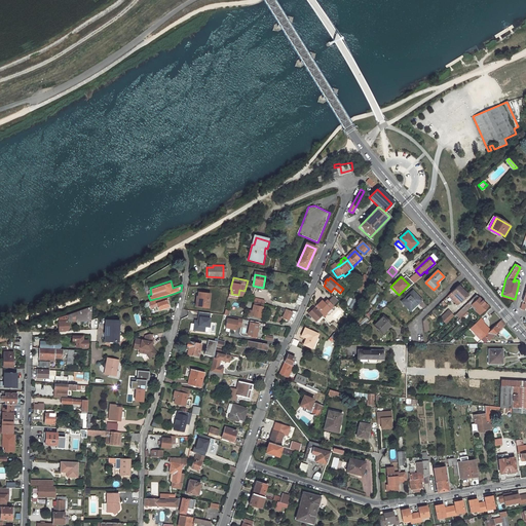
[(459,286),(448,296),(450,298),(453,295),(460,302),(467,295),(459,286)]
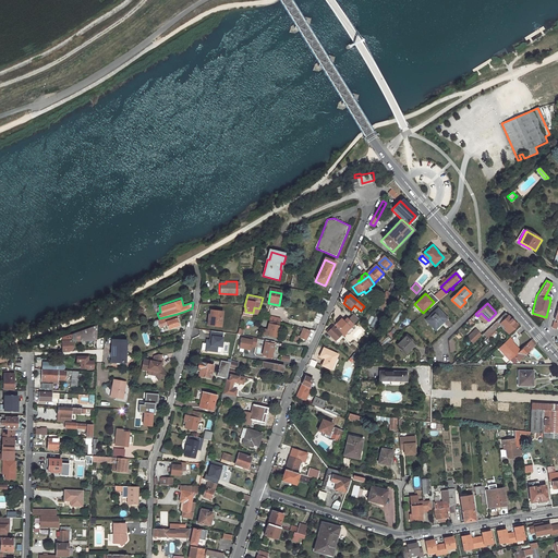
[(211,310),(209,325),(221,327),(223,312),(211,310)]
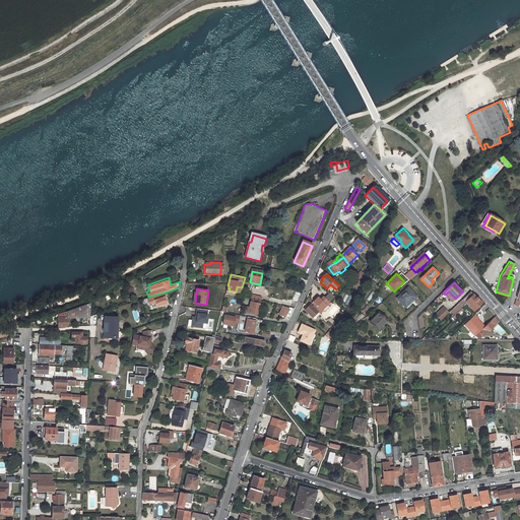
[(410,289),(399,301),(406,309),(411,304),(413,305),(418,300),(410,289)]
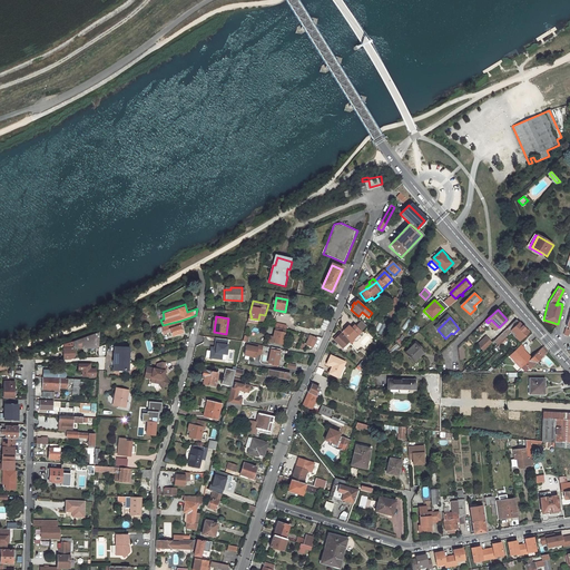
[(517,320),(508,330),(510,332),(512,330),(521,340),(529,332),(517,320)]
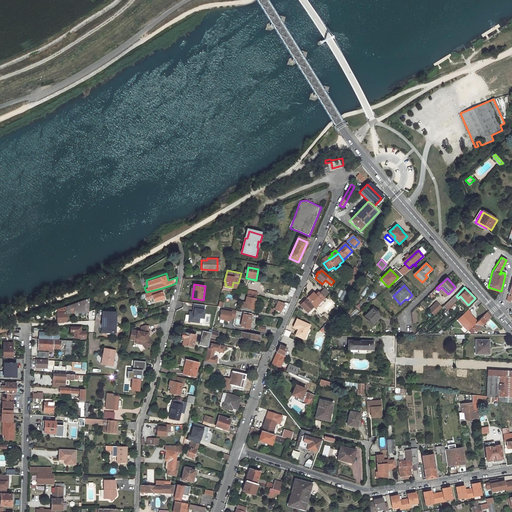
[(146,292),(144,293),(146,299),(153,296),(154,301),(165,298),(162,288),(146,292)]
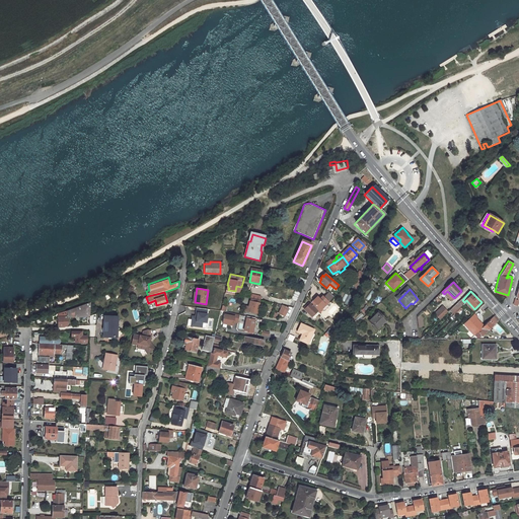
[(323,298),(328,304),(335,298),(329,293),(323,298)]
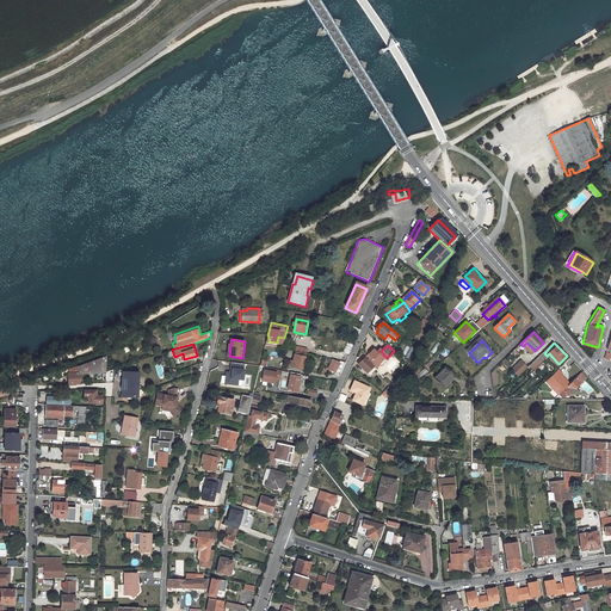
[(345,349),(340,359),(346,363),(352,351),(345,349)]
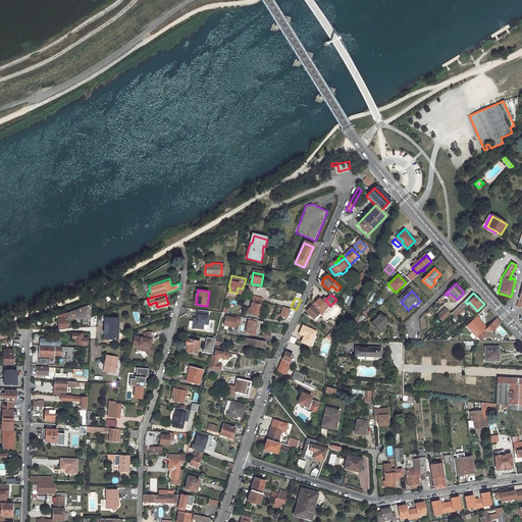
[(319,300),(312,306),(318,314),(320,317),(324,313),(323,312),(330,306),(325,300),(322,302),(319,300)]
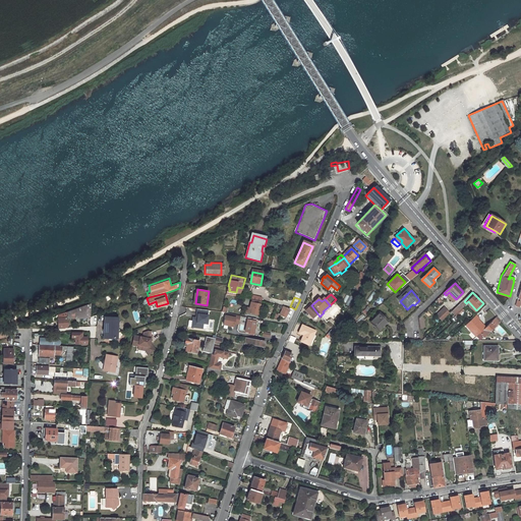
[(463,301),(451,310),(456,316),(464,309),(462,307),(466,304),(463,301)]
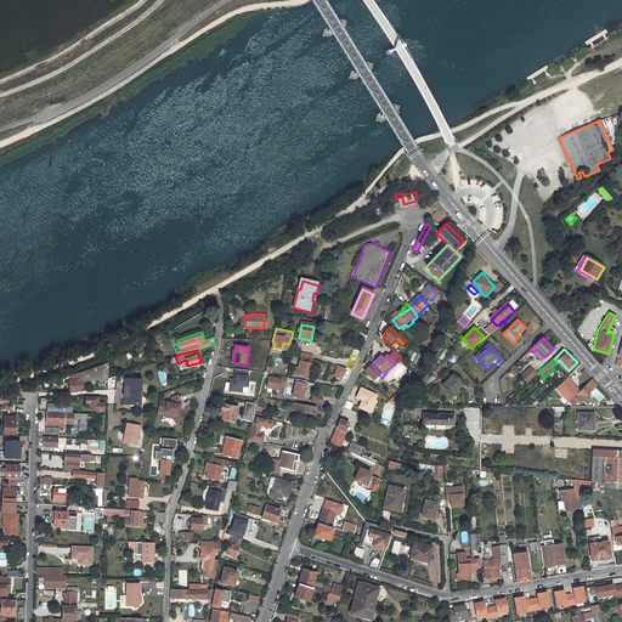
[(105,363),(82,371),(82,379),(109,377),(109,361),(105,363)]
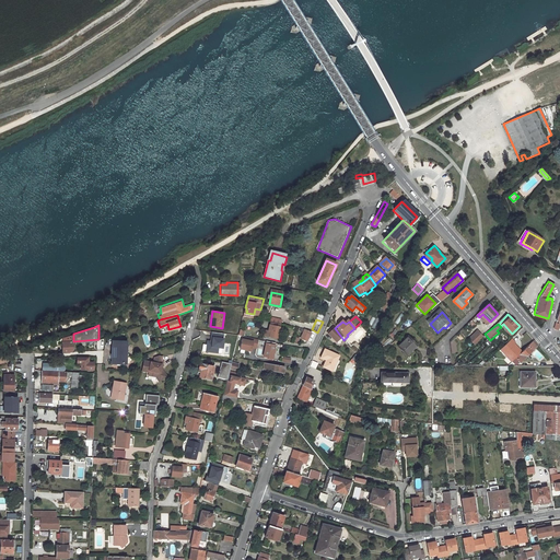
[(270,331),(269,337),(277,339),(279,327),(269,325),(268,331),(270,331)]
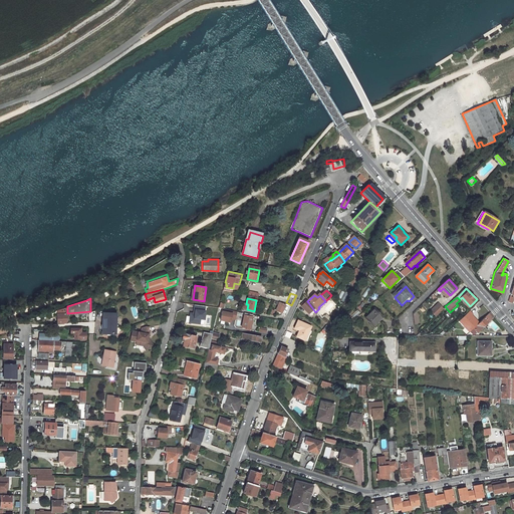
[(303,303),(300,306),(308,315),(313,309),(307,301),(304,304),(303,303)]
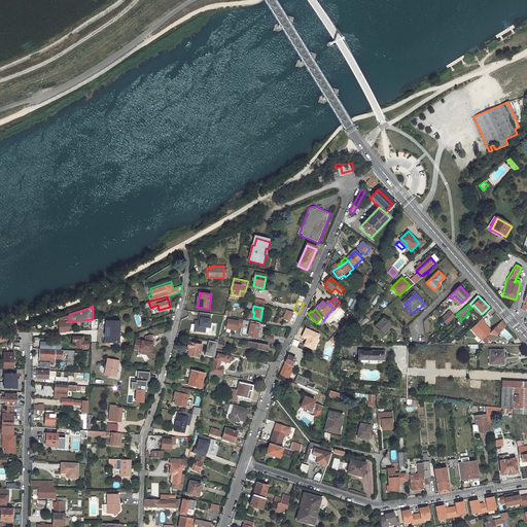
[(369,318),(375,314),(372,310),(365,314),(369,318)]
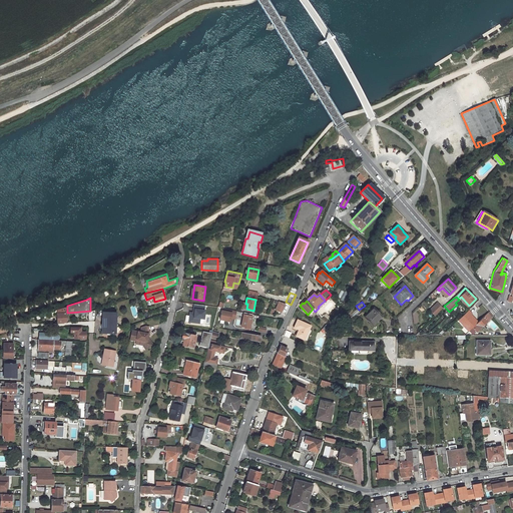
[(436,317),(443,309),(438,303),(430,311),(436,317)]
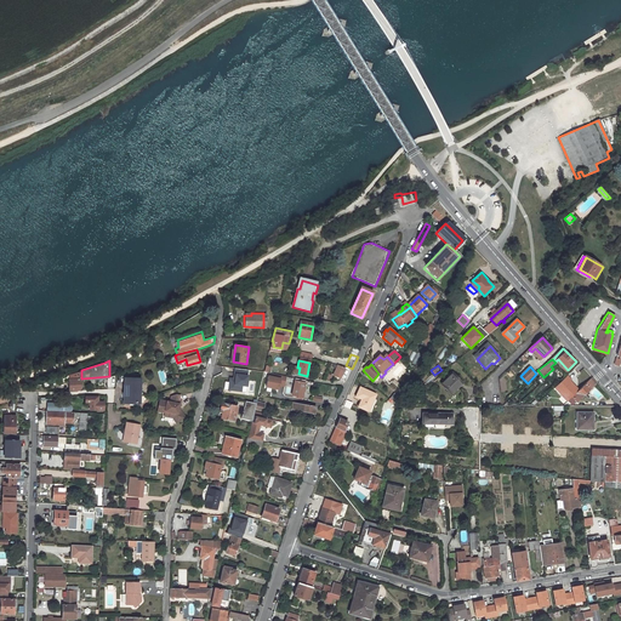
[(337,369),(332,379),(340,382),(345,371),(337,369)]
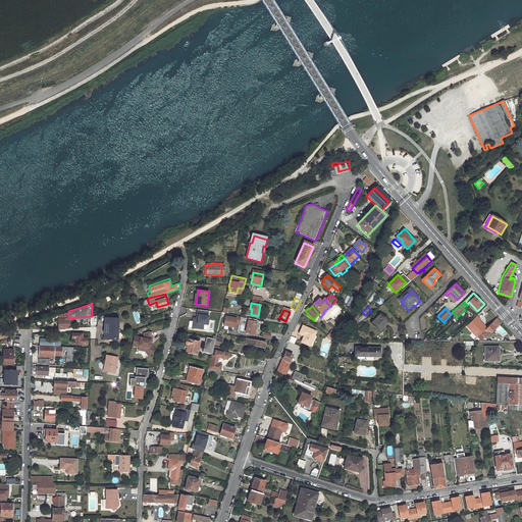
[(68,311),(58,314),(59,327),(64,327),(64,325),(68,325),(68,318),(68,311)]
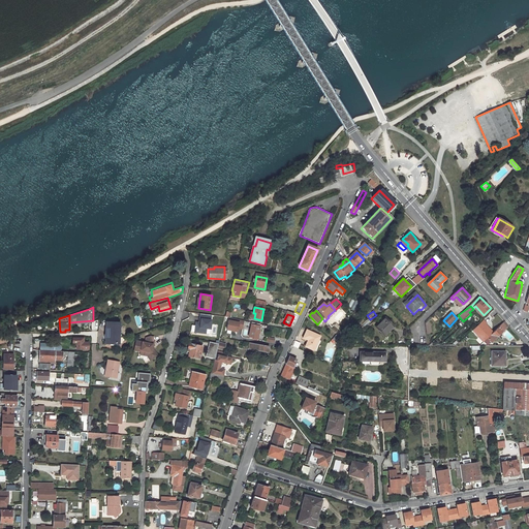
[(386,318),(369,333),(376,341),(390,330),(391,332),(395,328),(386,318)]
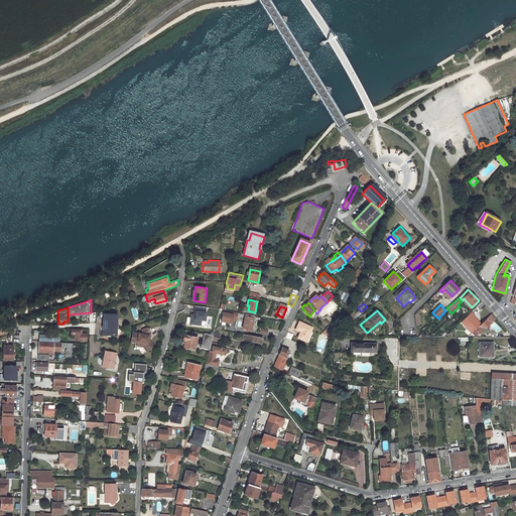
[(222,311),(221,323),(233,324),(234,313),(222,311)]
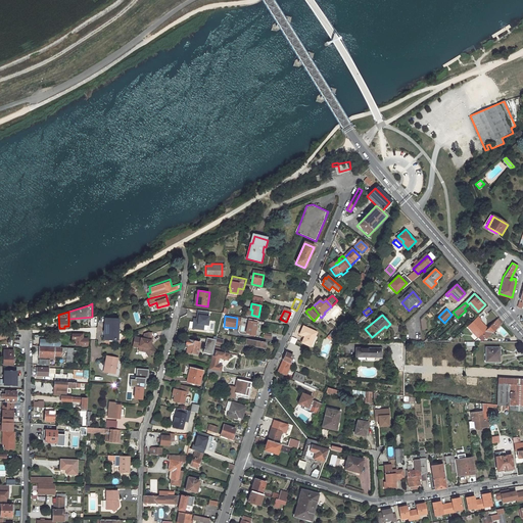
[(105,333),(105,338),(110,338),(111,336),(113,339),(120,339),(120,329),(120,319),(114,319),(112,320),(111,319),(106,318),(106,328),(108,331),(105,333)]
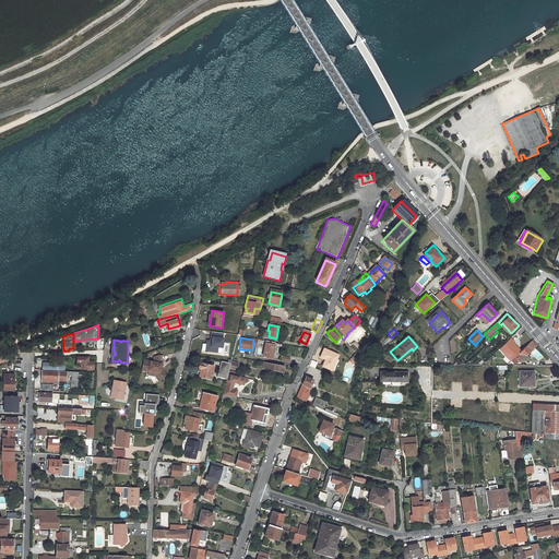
[(513,343),(510,340),(499,349),(511,361),(515,357),(520,353),(515,349),(516,348),(512,344),(513,343)]
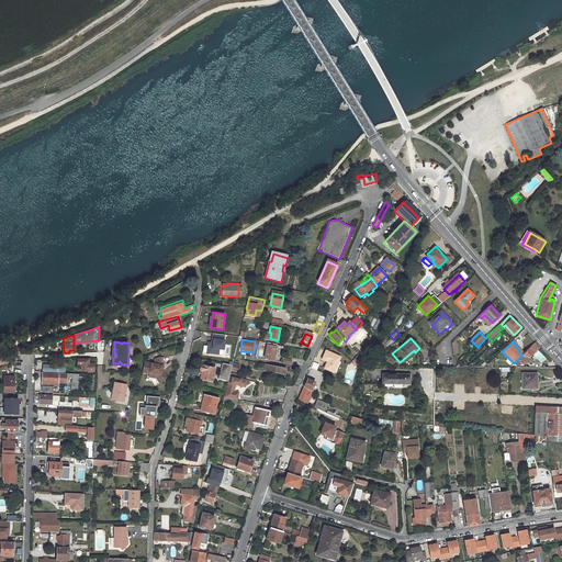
[(277,347),(276,347),(276,345),(267,343),(265,357),(273,359),(277,347)]
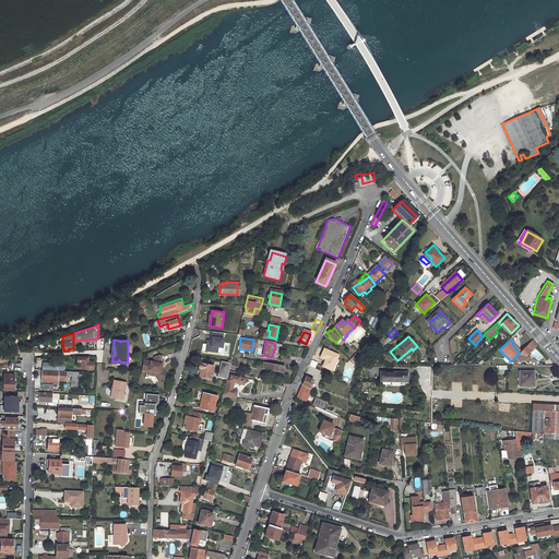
[(520,353),(515,357),(521,361),(536,346),(532,341),(520,353)]
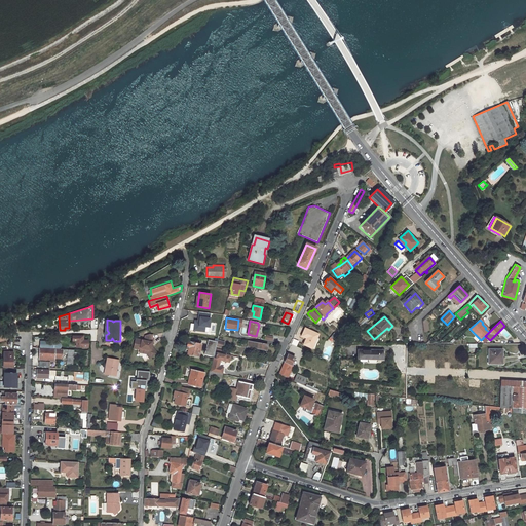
[(211,324),(209,332),(217,335),(220,326),(211,324)]
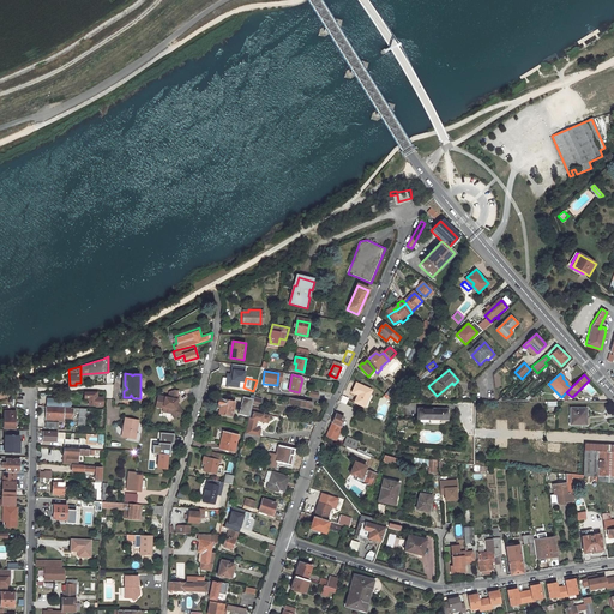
[(357,395),(354,402),(367,408),(373,396),(369,393),(372,391),(355,383),(351,392),(357,395)]
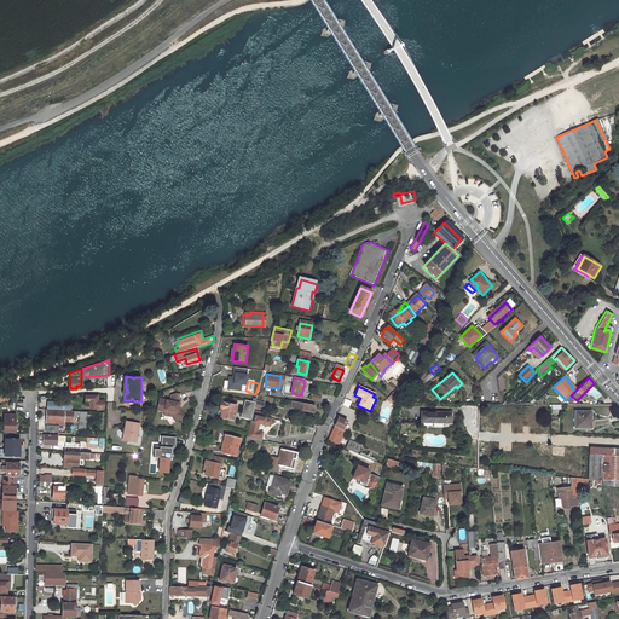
[(172,400),(161,398),(160,406),(167,409),(167,412),(172,414),(171,415),(175,416),(179,421),(186,416),(183,410),(180,411),(183,398),(181,398),(183,393),(179,392),(173,394),(172,400)]
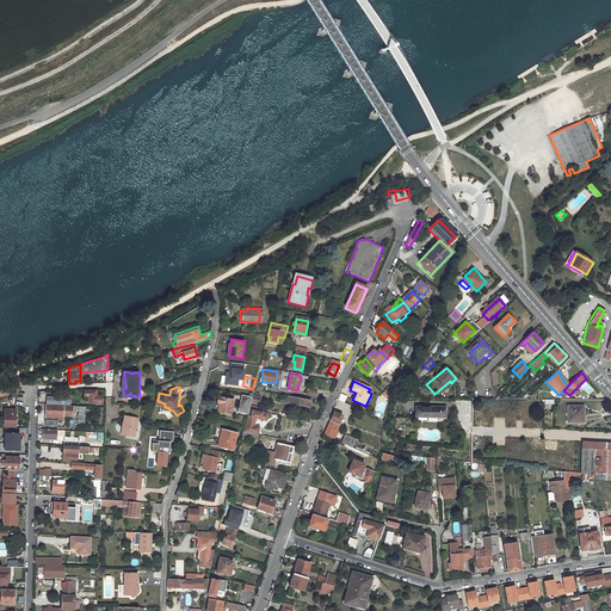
[(387,389),(381,394),(382,395),(392,405),(397,392),(394,387),(389,392),(387,389)]
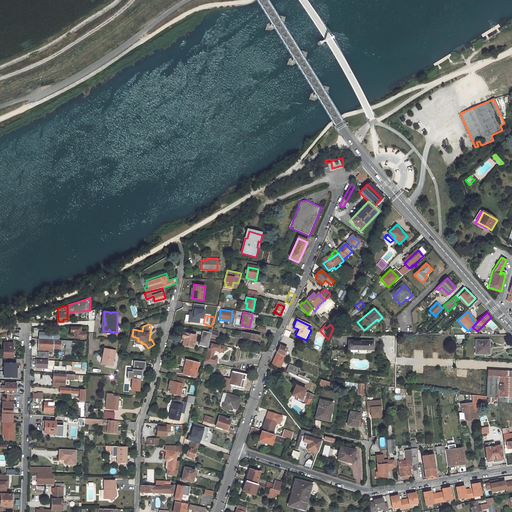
[(82,337),(85,337),(85,334),(87,334),(87,331),(82,331),(82,327),(72,326),(71,331),(75,332),(75,337),(82,337)]
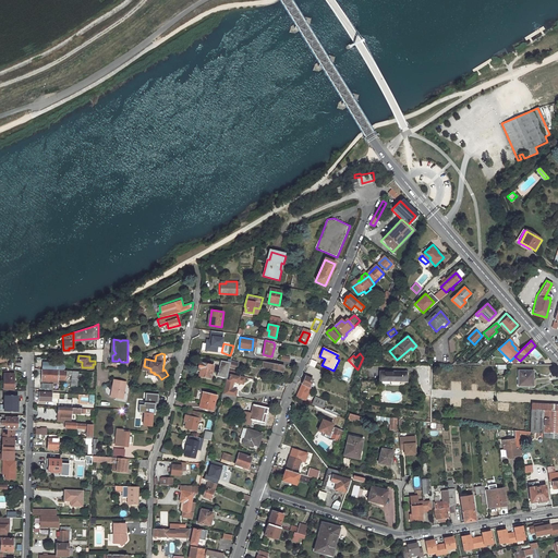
[(311,359),(308,365),(314,367),(317,362),(311,359)]
